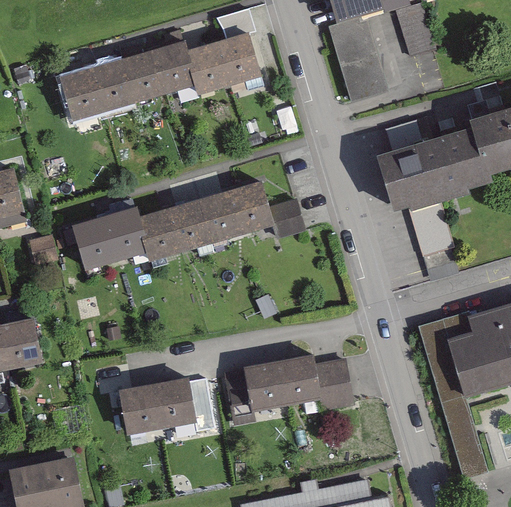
[(332,0),(337,15),(359,8),(358,4),(370,0),(332,0)]
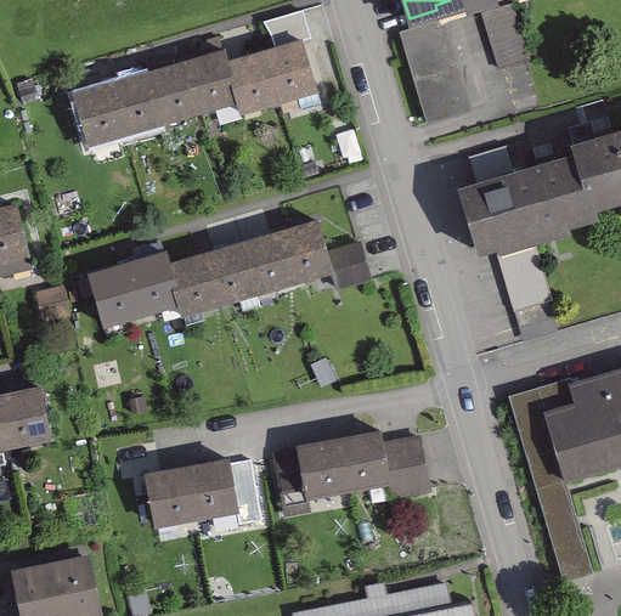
[(455,23),(407,37),(436,126),(483,113),(455,23)]
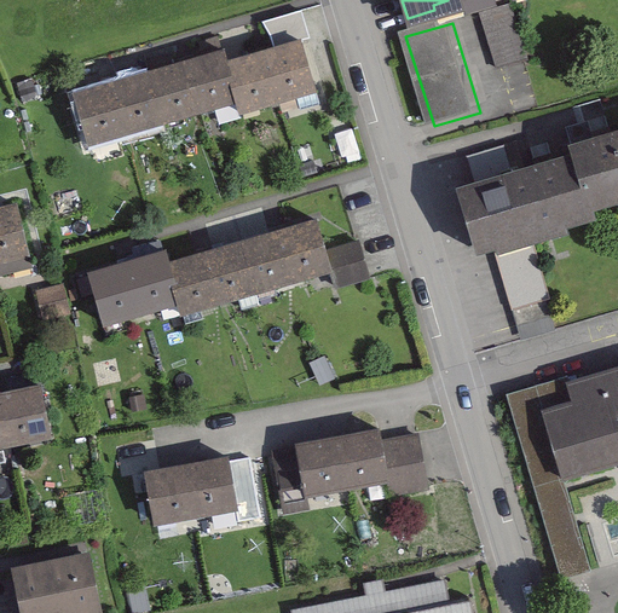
[(316,93),(312,81),(300,38),(264,48),(276,92),(279,103),(316,93)]
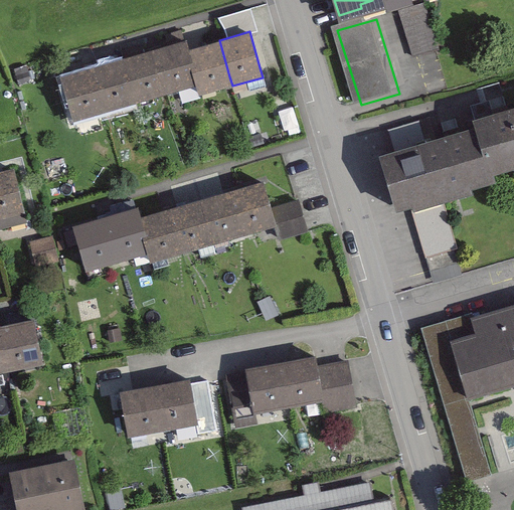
[(185,39),(154,48),(167,95),(199,86),(188,49),(185,39)]
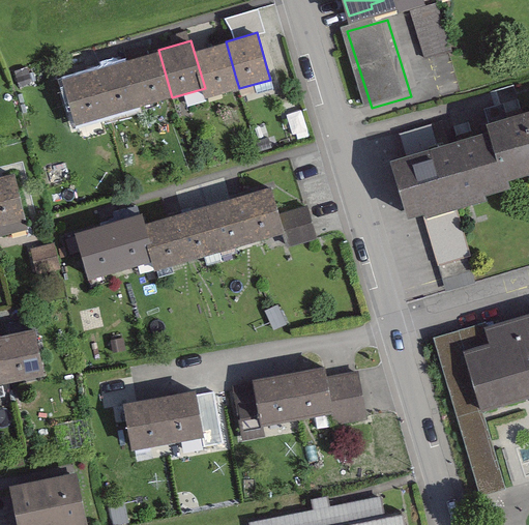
[(226,41),(194,51),(205,88),(208,97),(239,88),(236,79),(226,41)]
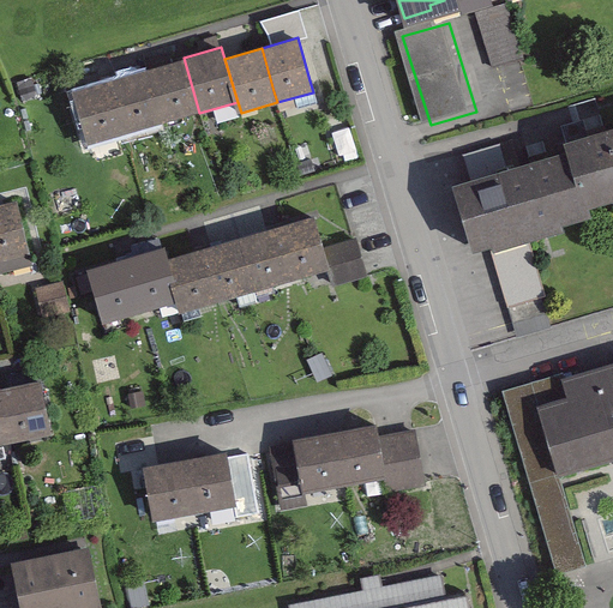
[(184,58),(145,68),(162,124),(199,113),(184,58)]
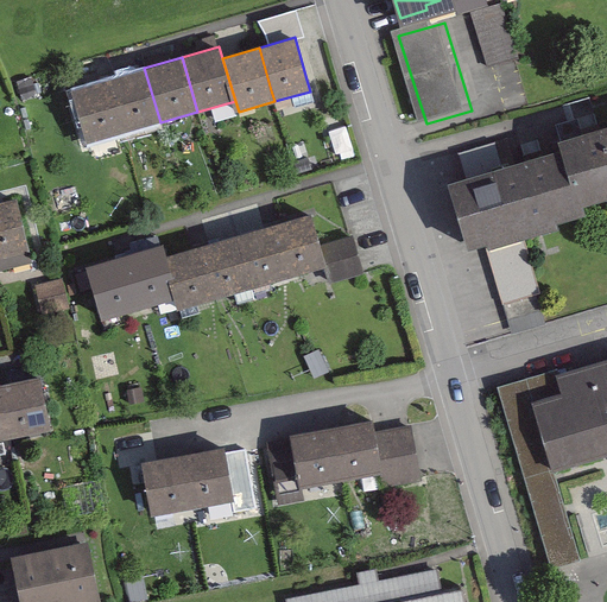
[(144,68),(107,80),(122,134),(160,122),(144,68)]
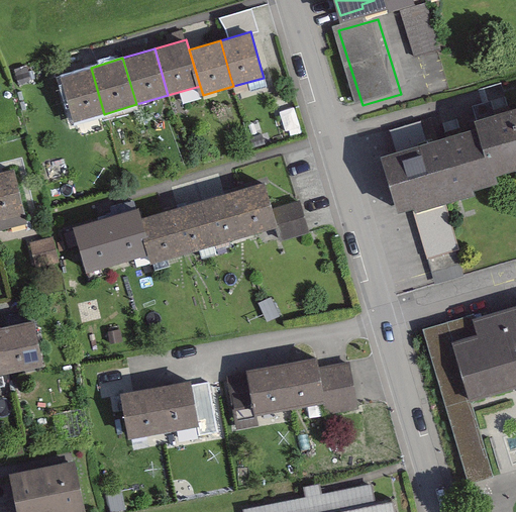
[(91,68),(59,77),(73,123),(104,114),(91,68)]
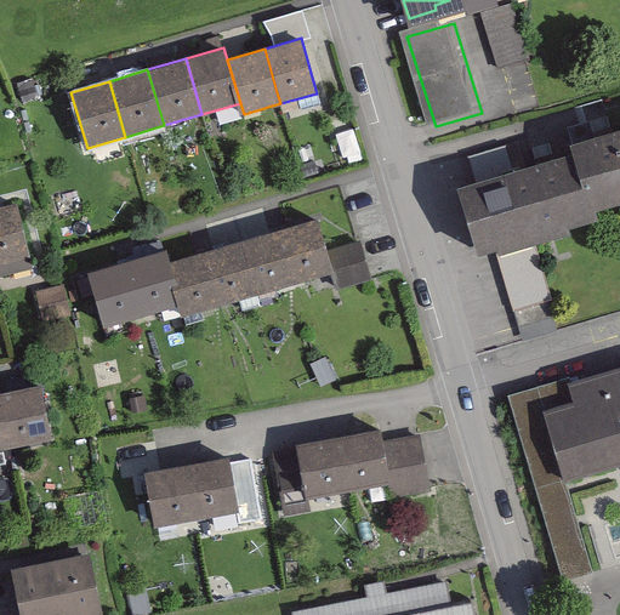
[(619,127),(572,143),(574,151),(591,209),(619,199),(619,127)]
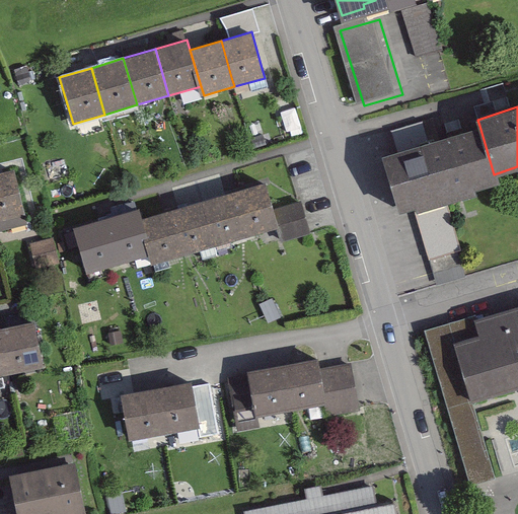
[(479,126),(382,155),(399,210),(416,205),(417,209),(446,200),(475,192),(474,188),(496,180),(494,174),(479,126)]
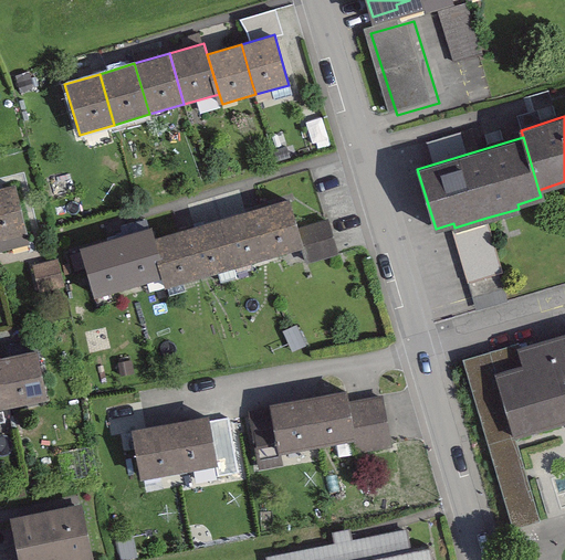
[(14,185),(0,188),(0,242),(27,235),(14,185)]
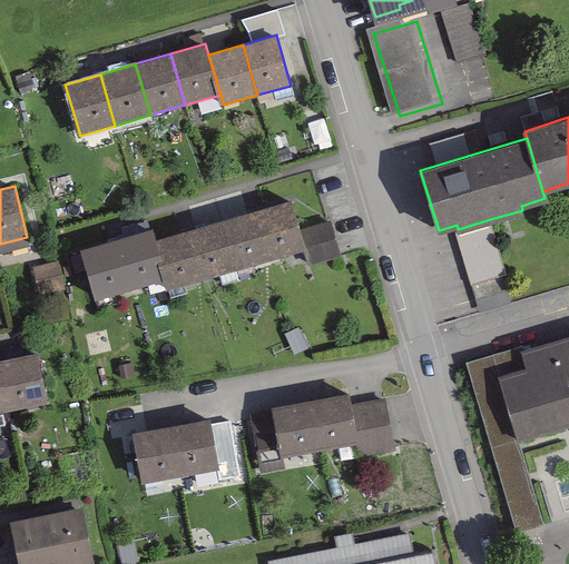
[(256,209),(272,260),(305,249),(298,228),(290,199),(256,209)]
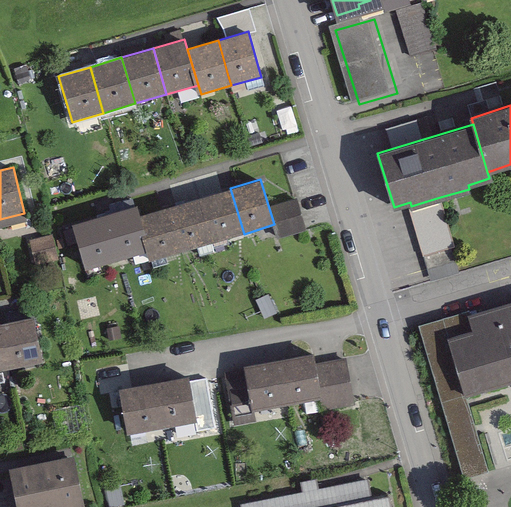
[(244,234),(230,188),(200,198),(214,243),(244,234)]
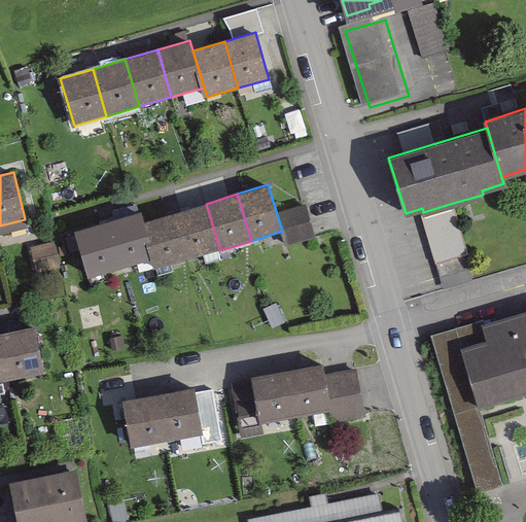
[(276,211),(282,231),(286,244),(316,235),(312,221),(306,202),(276,211)]
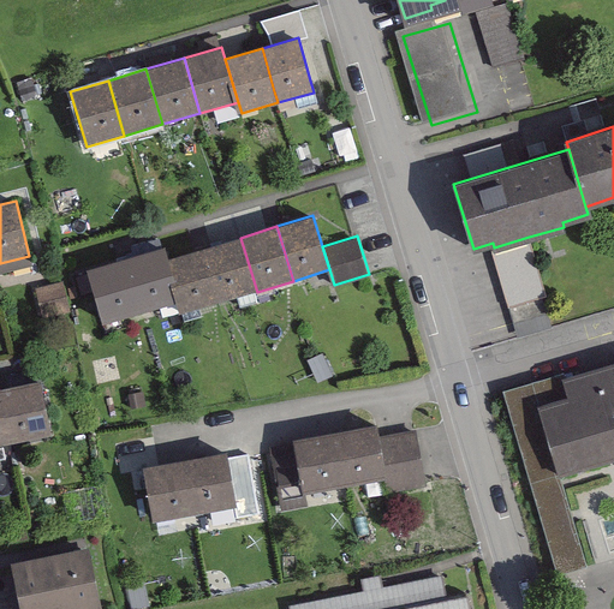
[(494,248),(518,326),(553,316),(529,237),(494,248)]
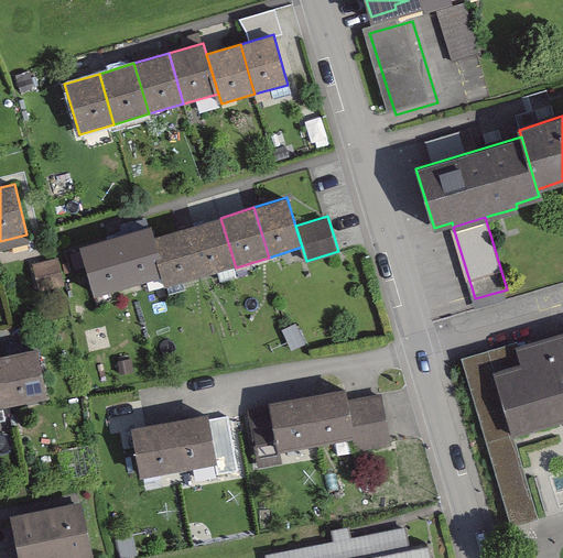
[(187,228),(203,277),(236,267),(220,218),(187,228)]
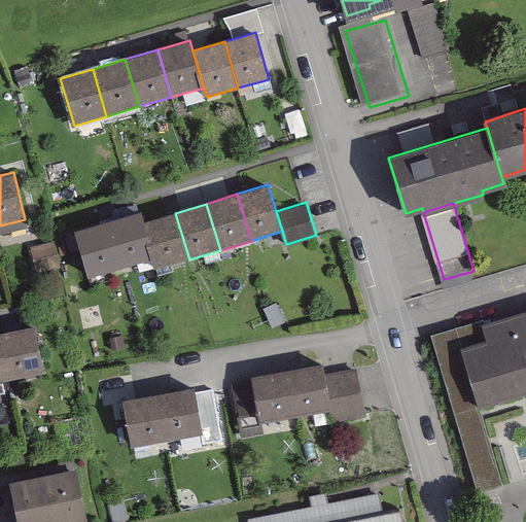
[(141,212),(107,222),(121,269),(155,258),(144,222),(141,212)]
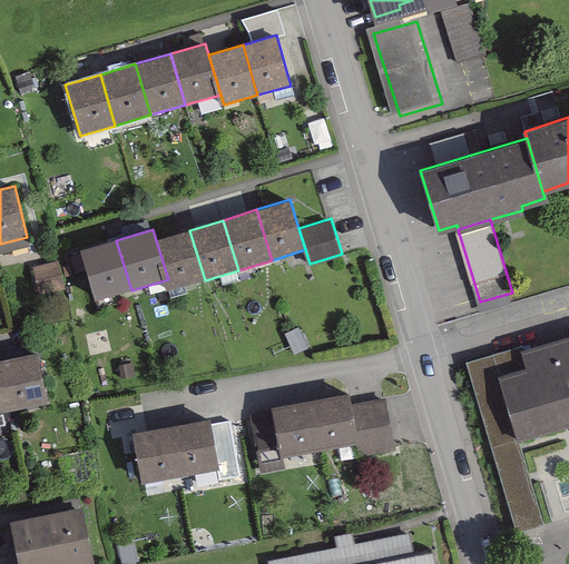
[(205,280),(189,230),(156,240),(168,279),(172,290),(205,280)]
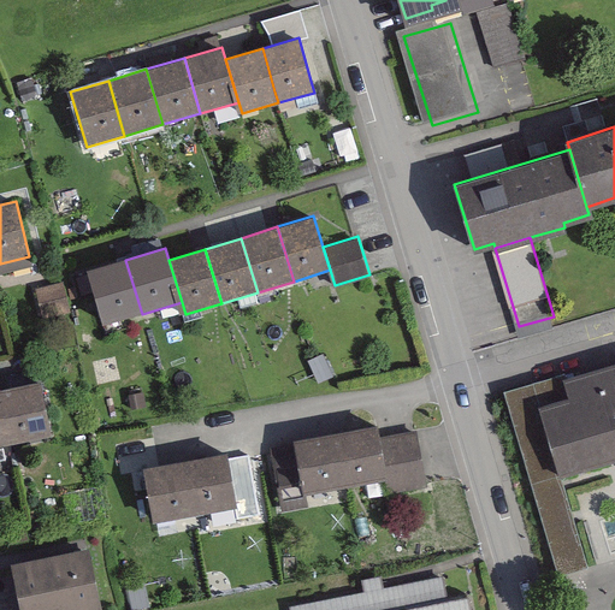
[(125,260),(86,272),(104,327),(142,314),(125,260)]
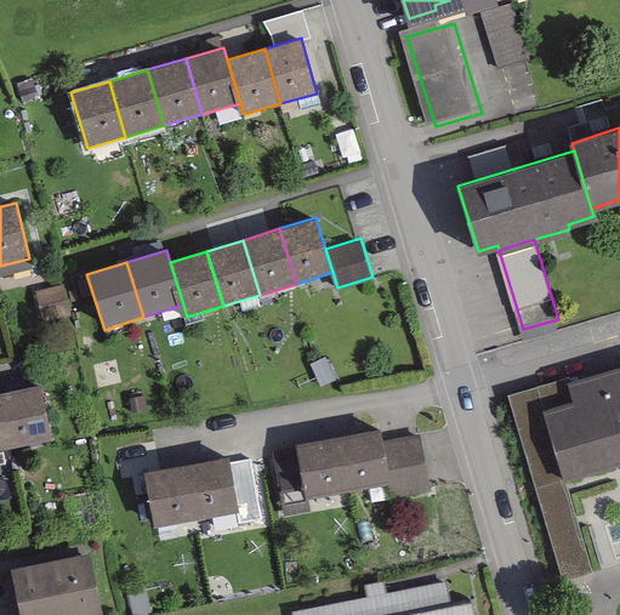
[(619,362),(519,391),(573,580),(601,569),(587,516),(575,474),(606,467),(619,462),(619,362)]
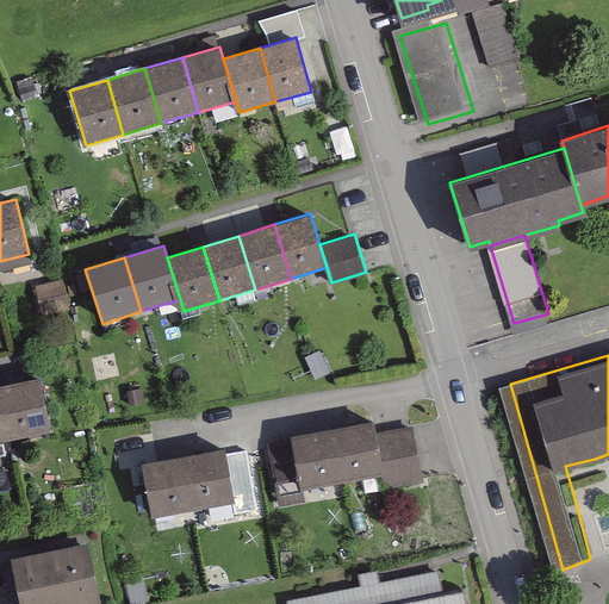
[(41,379),(0,387),(0,396),(10,442),(53,434),(41,379)]
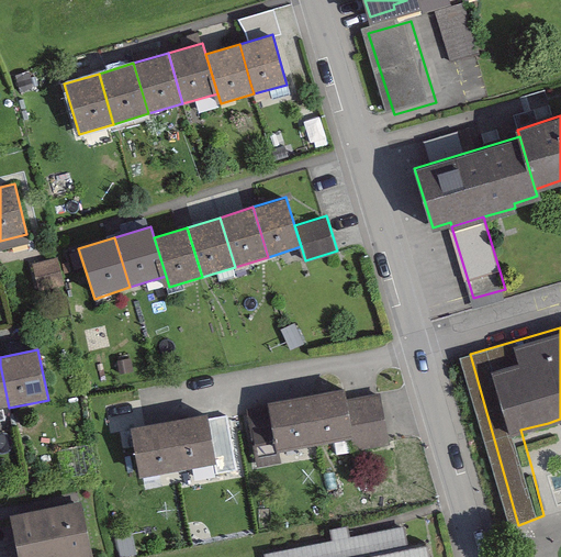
[(0,409),(9,408),(0,365),(0,409)]
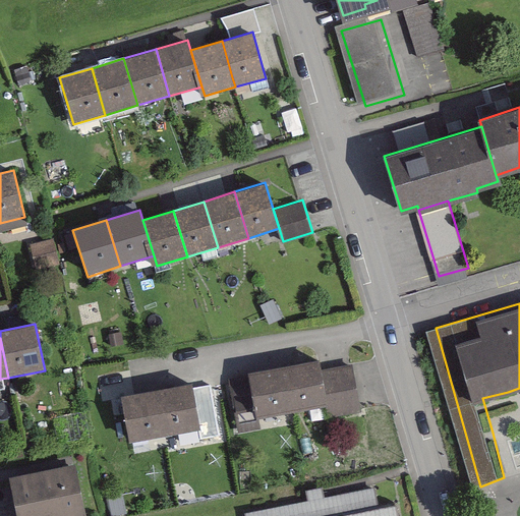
[(320,360),(284,367),(292,412),(328,406),(321,368),(320,360)]
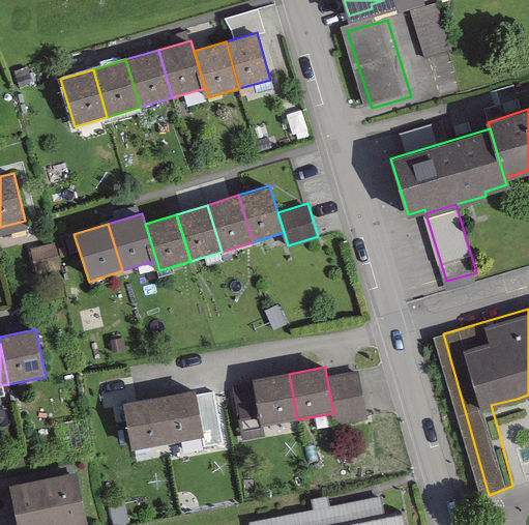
[(365,417),(363,407),(357,370),(326,375),(333,413),(335,423),(365,417)]
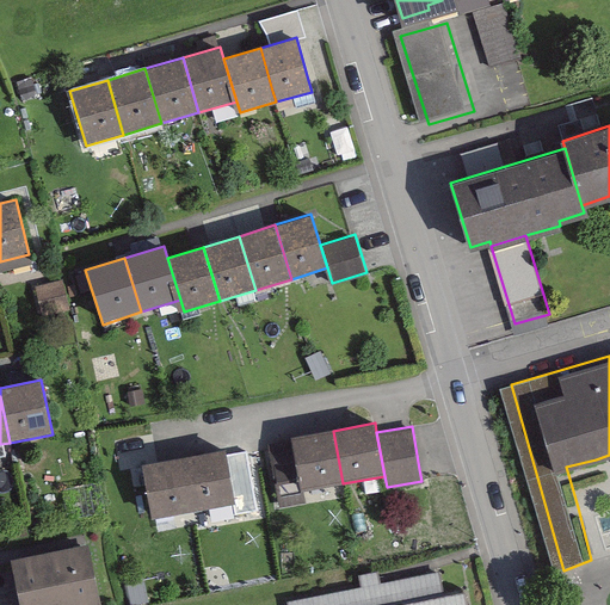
[(333,431),(291,438),(301,492),(343,483),(333,431)]
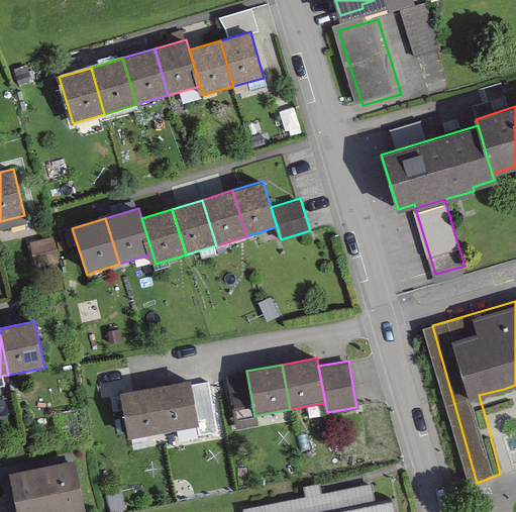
[(191,382),(155,388),(164,433),(199,427),(191,382)]
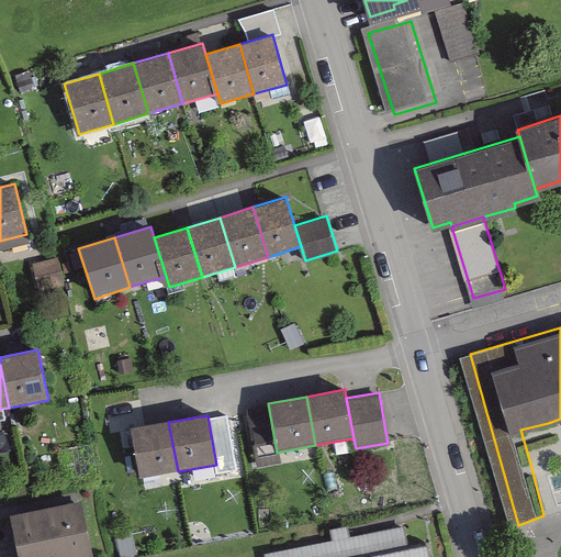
[(168,422),(130,430),(138,479),(178,471),(168,422)]
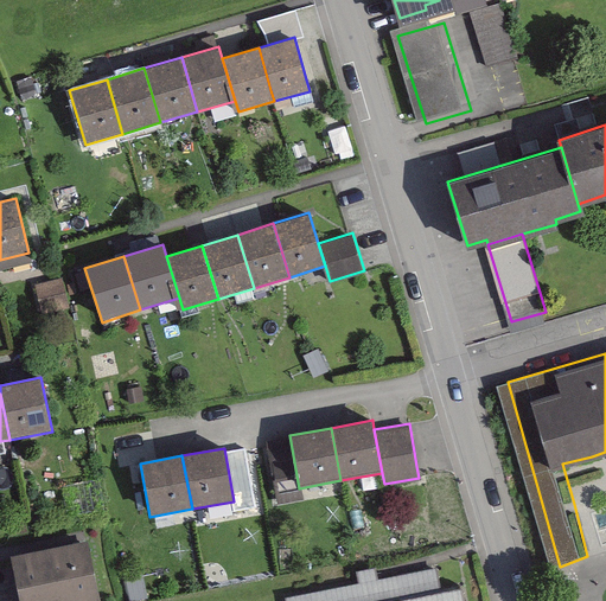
[(99,600),(85,539),(10,556),(18,600),(99,600)]
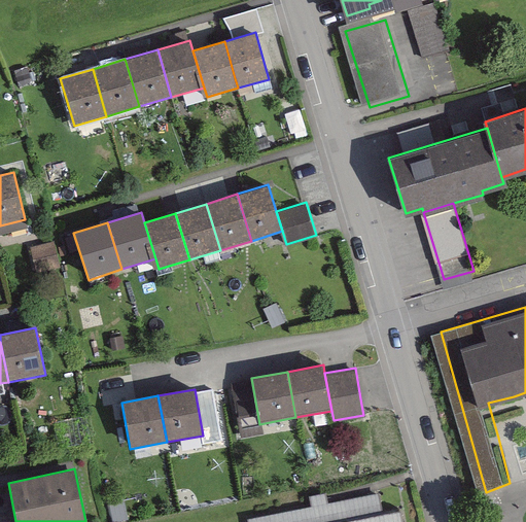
[(410,521),(402,481),(245,511),(246,521),(410,521)]
